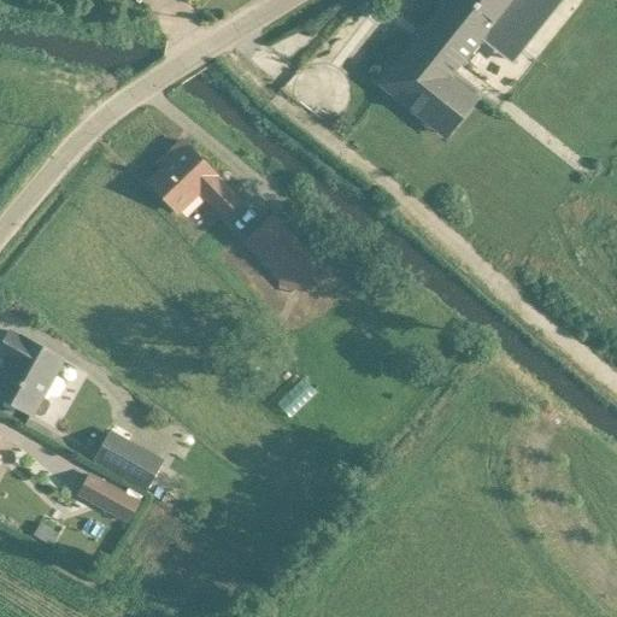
[(559,0),(453,0),(383,87),(447,137),(481,95),(456,76),(486,39),(512,60),(559,0)]
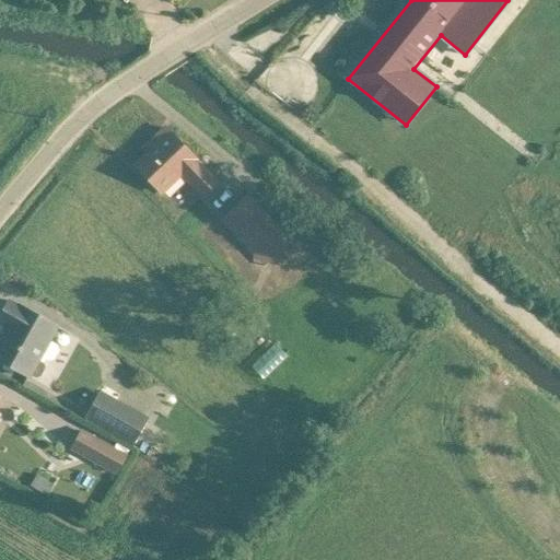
[(181,214),(217,176),(162,125),(126,162),(181,214)]
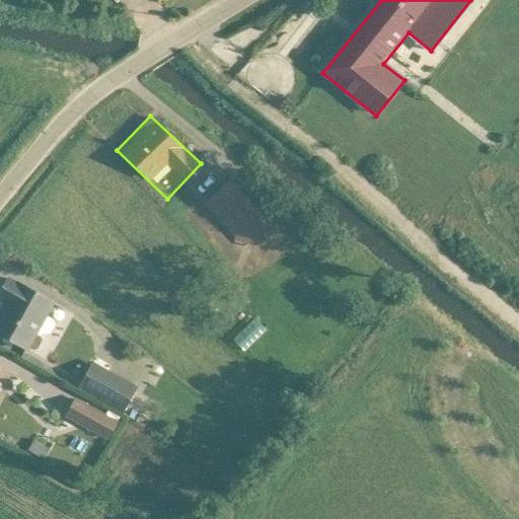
[(233,176),(213,197),(245,229),(266,208),(233,176)]
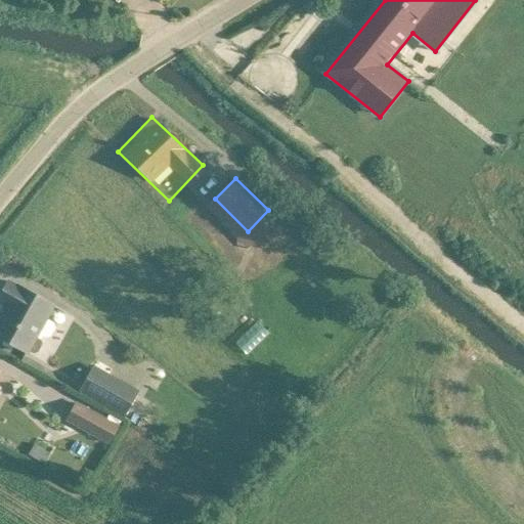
[(0,304),(0,341),(27,354),(50,306),(9,286),(0,304)]
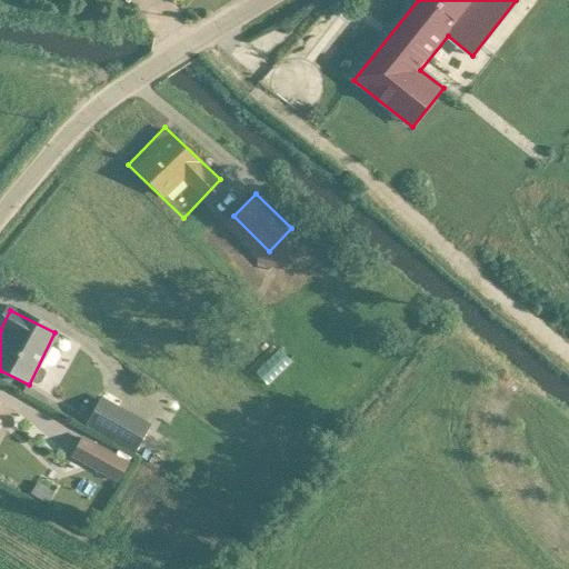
[(147,427),(106,402),(93,422),(135,447),(147,427)]
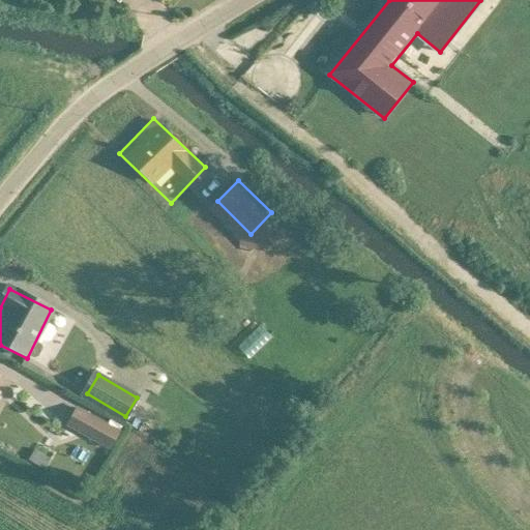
[(117,433),(78,410),(66,429),(106,451),(117,433)]
